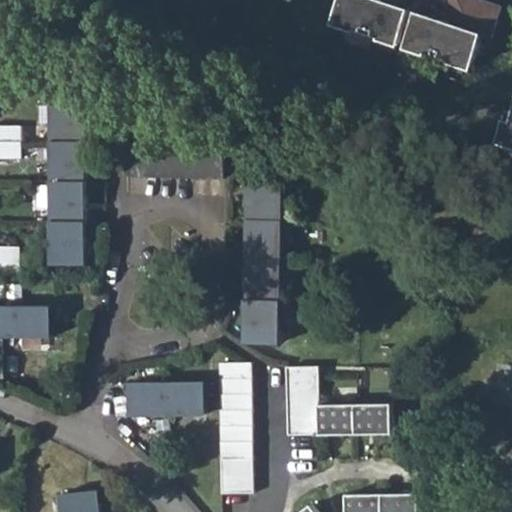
[(438,0),(434,15),(399,2),(399,0),(344,0),(338,18),(472,64),(483,34),(492,37),(503,4),(491,0),(438,0)]
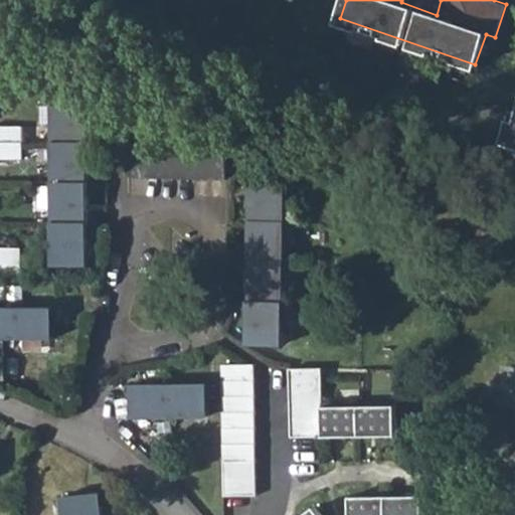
[(37,47),(23,44),(21,54),(35,58),(37,47)]
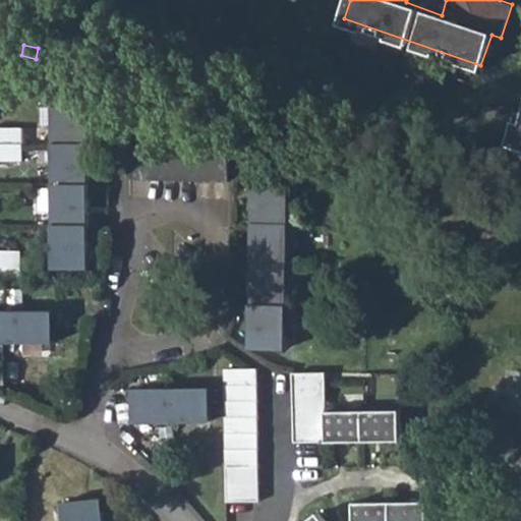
[(55,104),(55,145),(90,143),(90,104),(55,104)]
